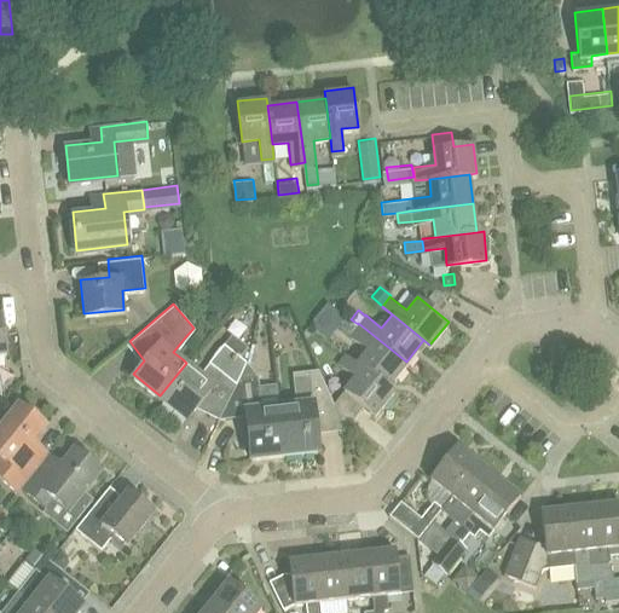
[(357,325),(345,316),(337,325),(350,335),(351,334),(366,347),(357,359),(388,385),(406,362),(358,323),(358,324),(357,325)]
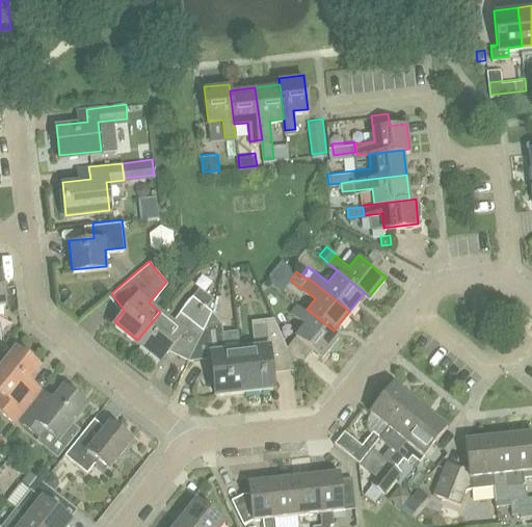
[(160,312),(137,340),(159,359),(169,346),(188,356),(204,324),(211,309),(206,305),(212,296),(200,287),(171,320),(160,312)]
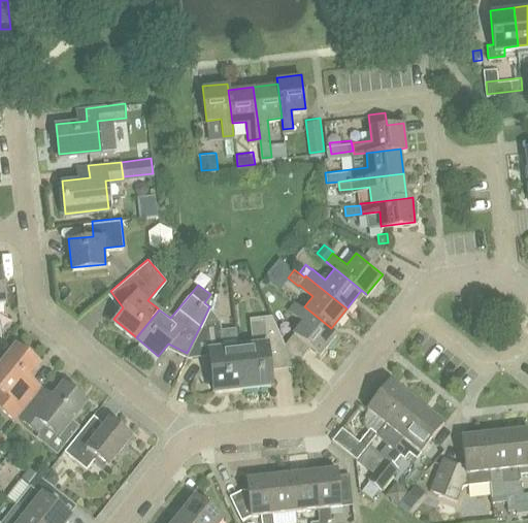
[(303,306),(295,299),(289,307),(303,320),(294,331),(320,352),(335,332),(331,328),(304,306),(303,306)]
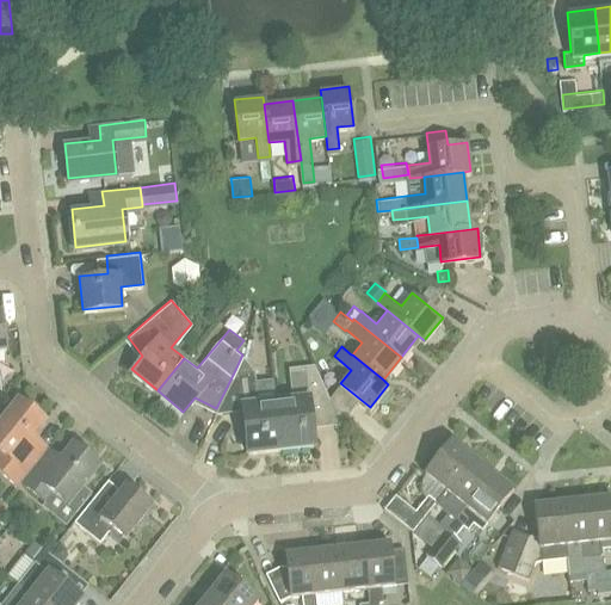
[(275,399),(281,446),(313,443),(312,425),(309,412),(334,409),(315,363),(289,366),(292,396),(275,399)]
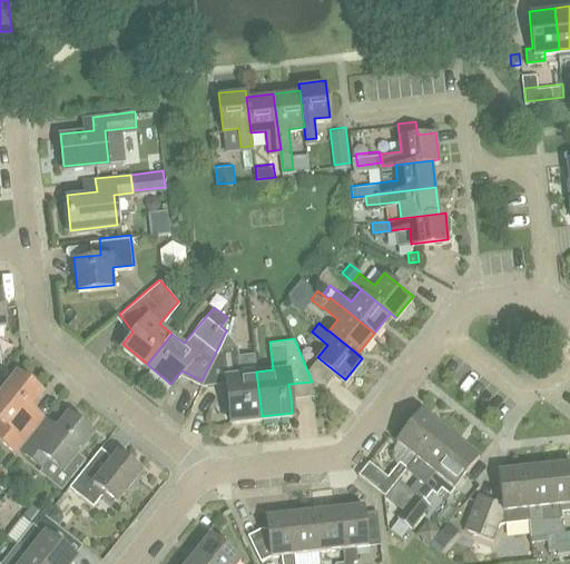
[(241,374),(237,344),(218,347),(202,381),(199,383),(226,381),(231,419),(262,416),(256,372),(241,374)]
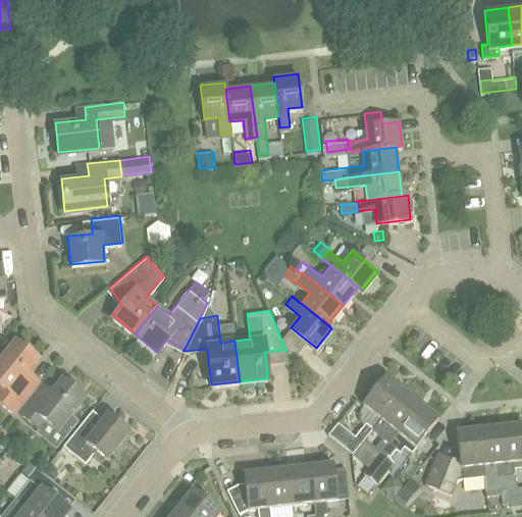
[(0,400),(13,411),(32,386),(21,377),(38,356),(15,339),(0,357),(0,400)]
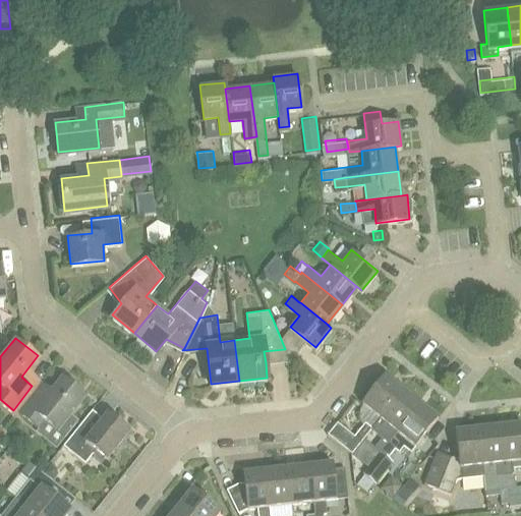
[(379,414),(402,386),(385,371),(361,400),(379,414)]
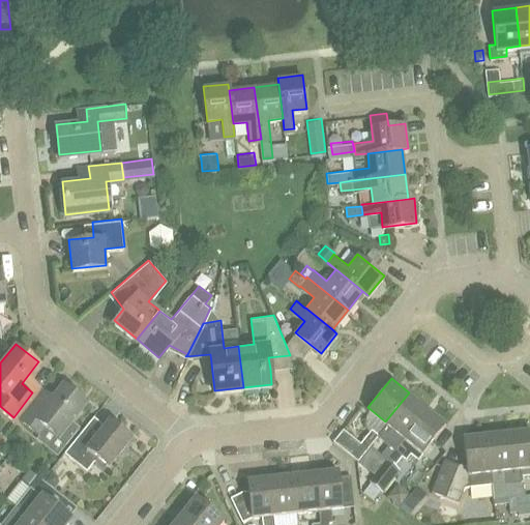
[(78,426),(70,419),(86,400),(63,382),(53,396),(47,404),(36,396),(20,416),(40,433),(47,426),(58,435),(65,441),(78,426)]
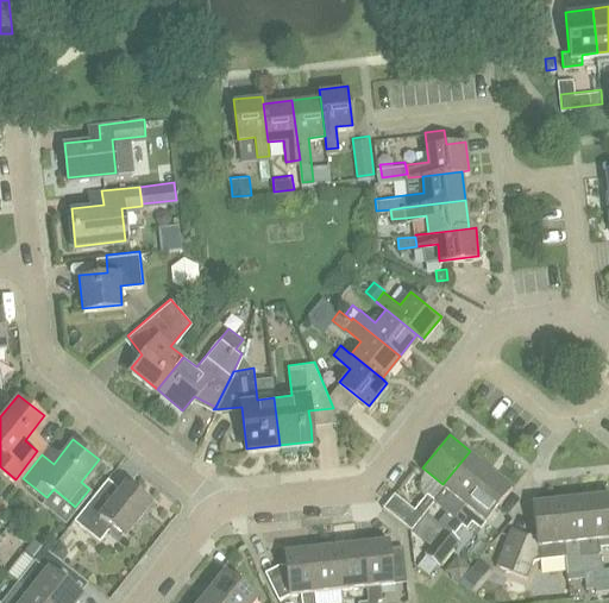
[(426,547),(490,468),(470,451),(443,484),(453,492),(443,504),(446,508),(422,538),(424,539),(420,542),(426,547)]
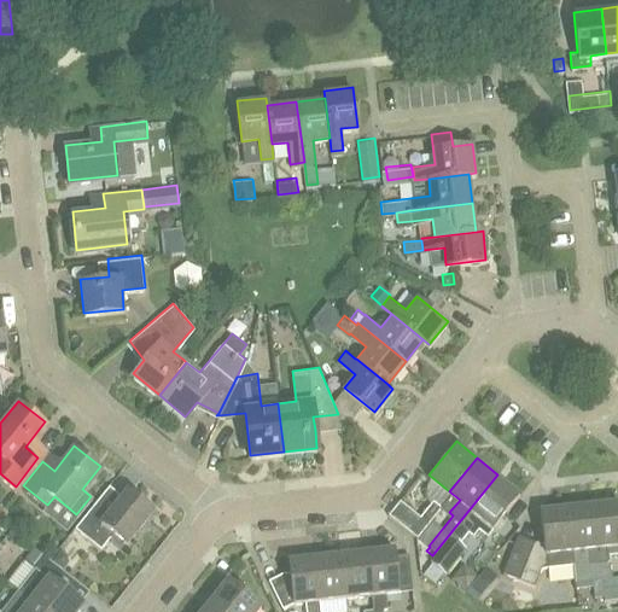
[(487,530),(518,490),(497,474),(432,555),(431,559),(445,571),(466,545),(459,538),(468,526),(472,530),(478,523),(487,530)]
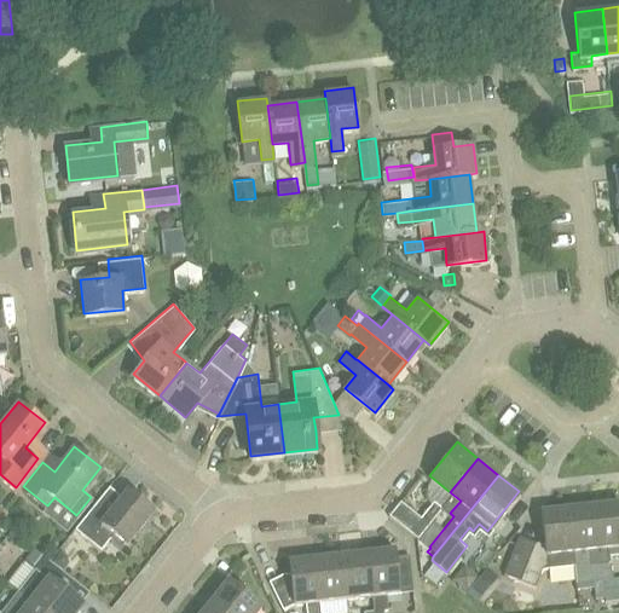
[(125,542),(151,508),(126,489),(106,514),(93,503),(75,526),(100,547),(113,531),(125,542)]
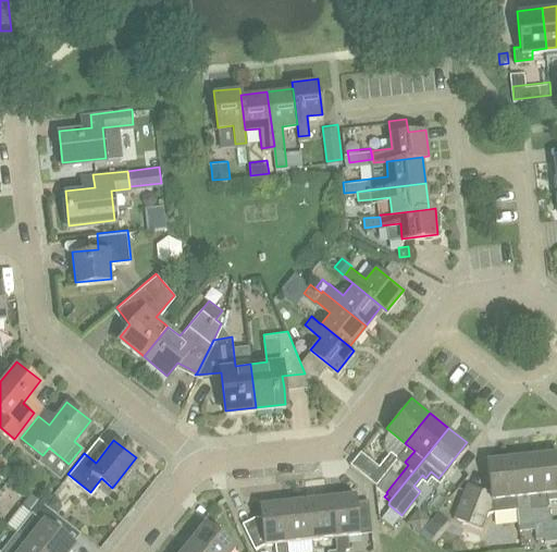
[(388,467),(398,455),(391,449),(379,464),(360,449),(350,462),(369,477),(375,481),(382,475),(388,467)]
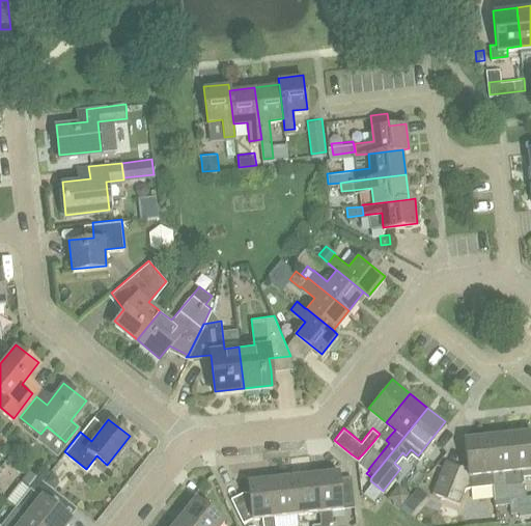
[(530,427),(509,431),(519,510),(519,515),(530,513),(530,494),(526,495),(524,480),(523,481),(522,474),(530,472),(530,427)]
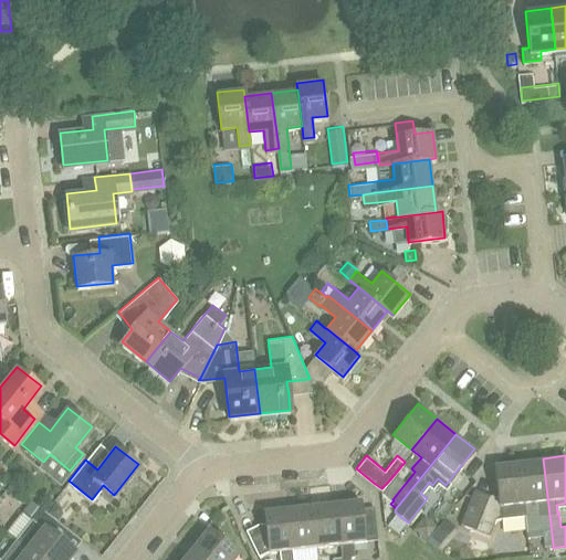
[(553,543),(543,458),(520,461),(525,515),(526,525),(541,522),(542,529),(543,529),(544,545),(553,543)]
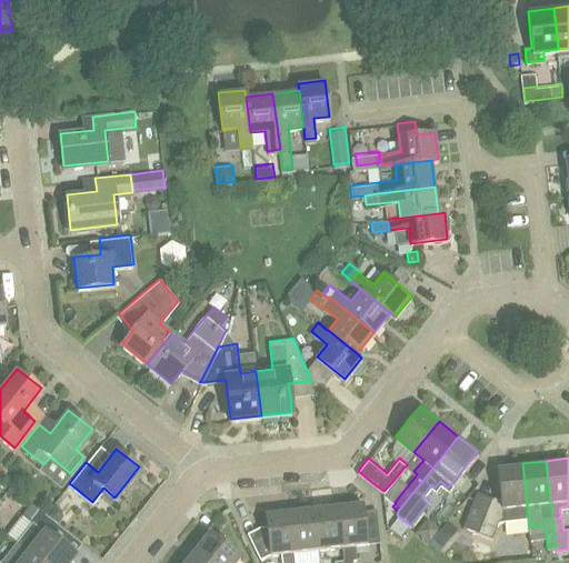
[(528,518),(522,463),(497,466),(500,493),(491,494),(488,501),(473,495),(462,524),(492,535),(498,521),(528,518)]
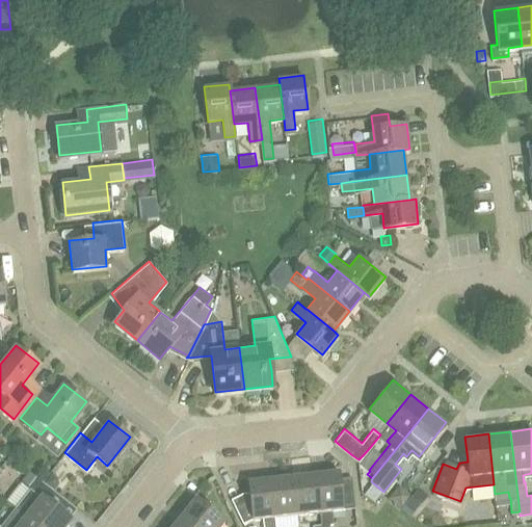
[(319,509),(321,522),(321,526),(330,526),(330,523),(334,522),(331,508),(342,507),(343,508),(354,507),(351,476),(339,477),(338,470),(315,472),(319,509)]
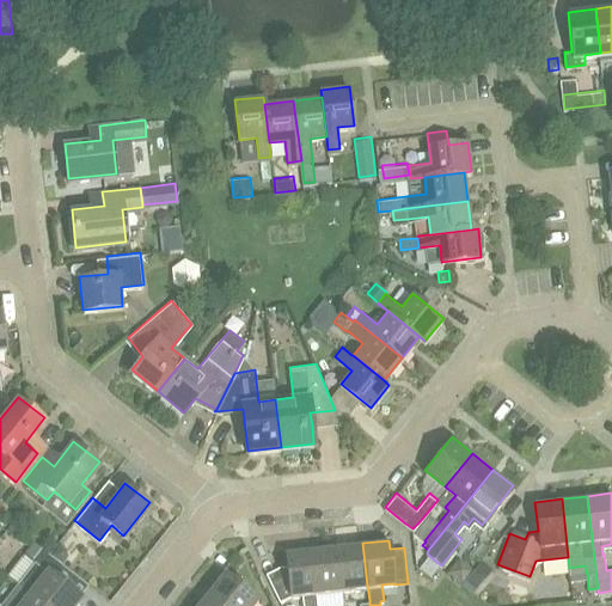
[(59,542),(50,551),(62,561),(66,555),(65,546),(59,542)]
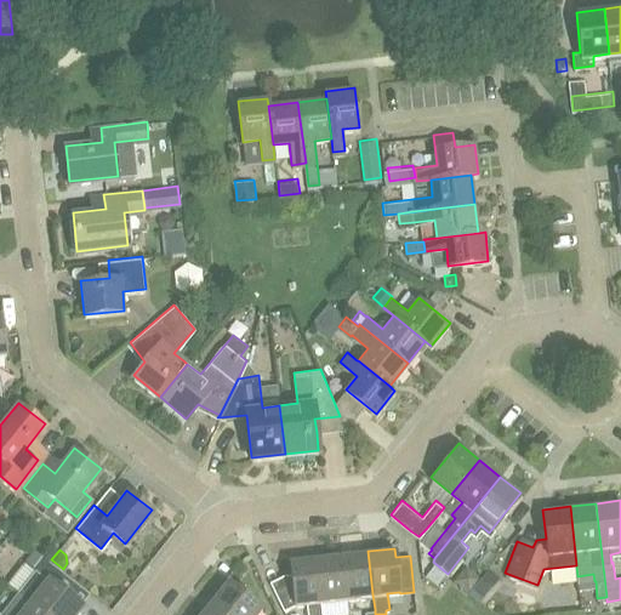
[(347,598),(372,594),(368,551),(342,554),(347,598)]
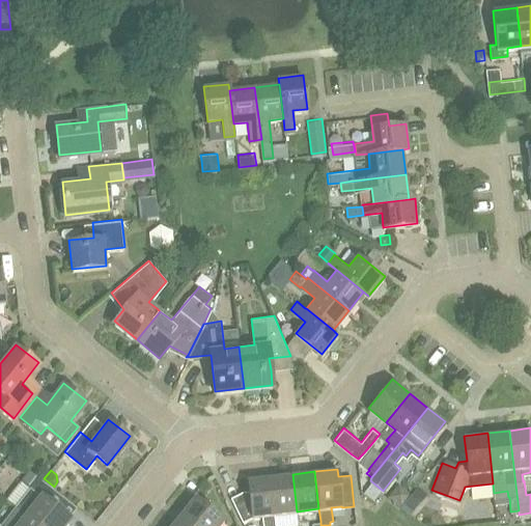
[(62,525),(71,517),(47,499),(56,488),(54,487),(44,478),(36,472),(27,483),(29,486),(15,504),(26,514),(42,525),(62,525)]
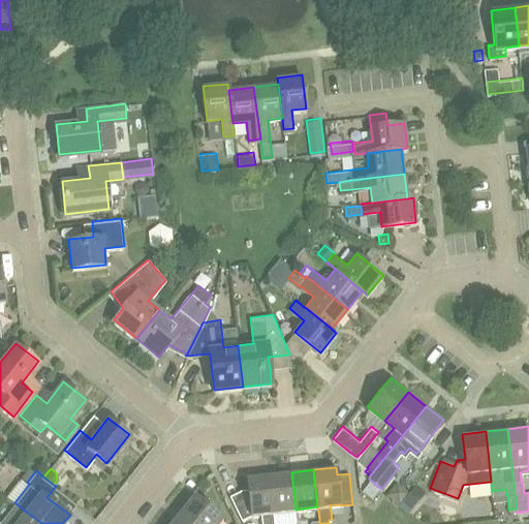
[(273,512),(296,510),(291,472),(269,474),(273,512)]
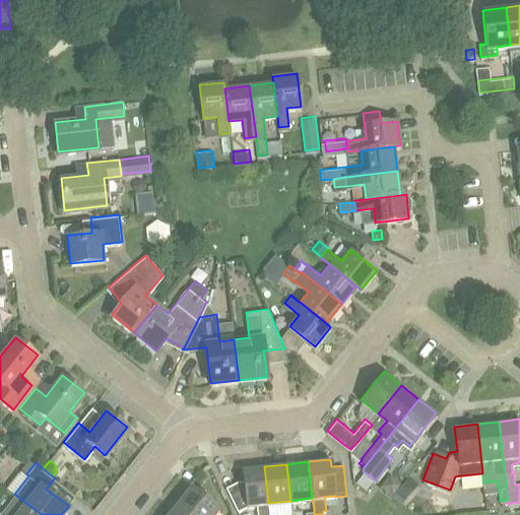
[(246,506),(257,505),(257,514),(269,514),(268,503),(264,466),(242,469),(246,506)]
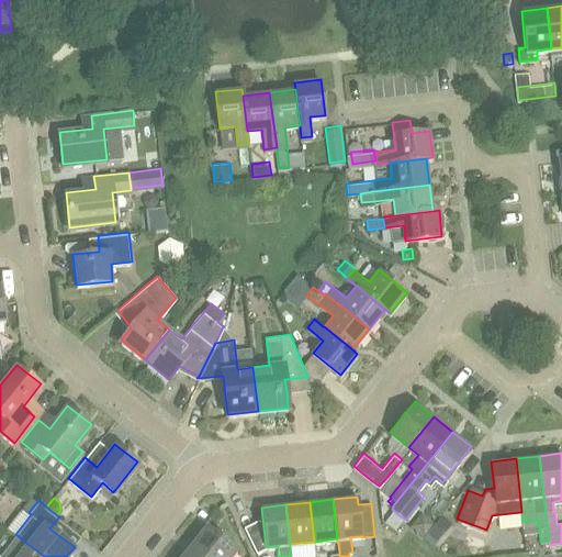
[(425,533),(437,519),(424,509),(413,523),(425,533)]
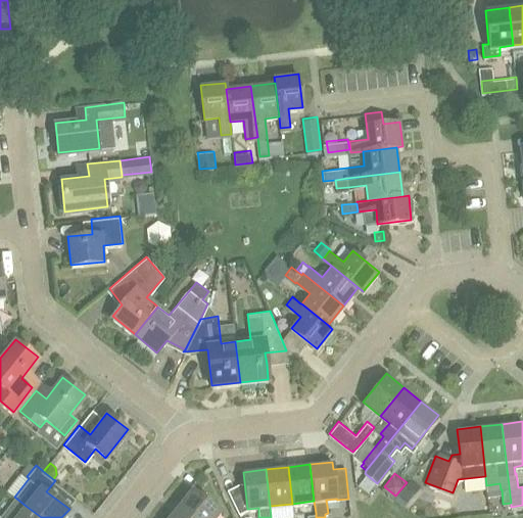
[(410,478),(407,482),(395,496),(405,503),(419,485),(410,478)]
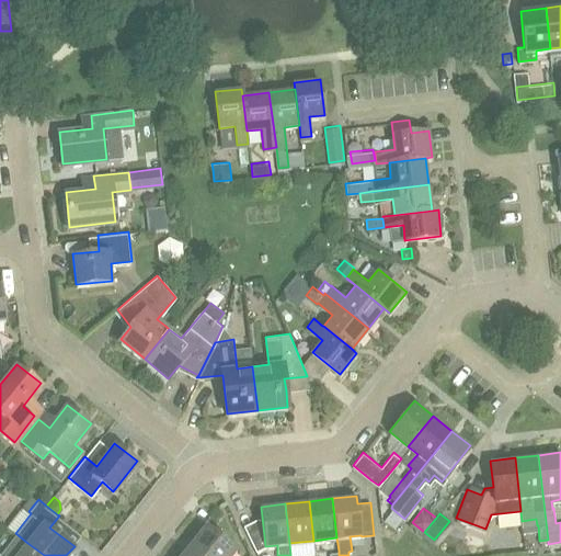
[(206,555),(230,555),(237,548),(206,524),(191,543),(206,555)]
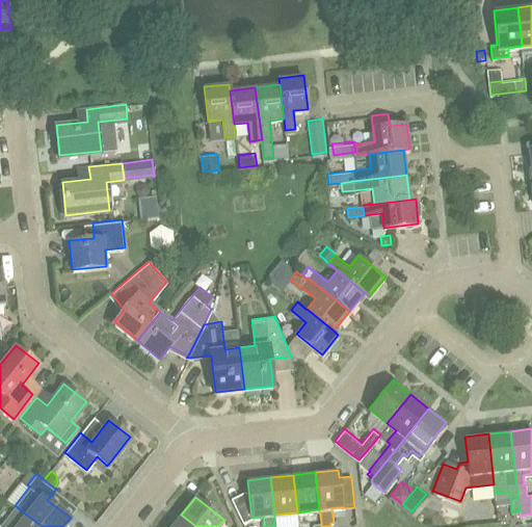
[(42,526),(26,515),(15,505),(0,523),(0,526),(42,526)]
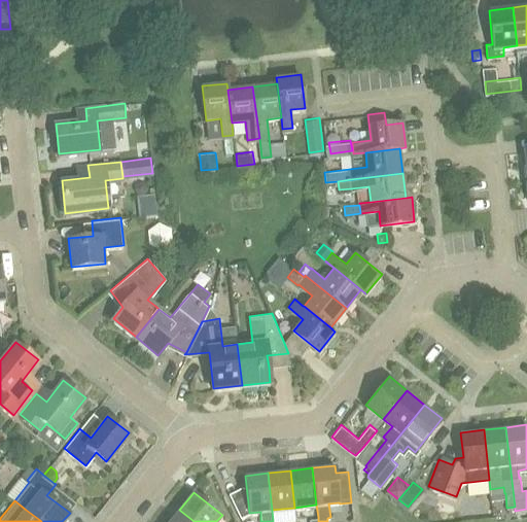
[(194,521),(179,510),(169,521),(194,521)]
